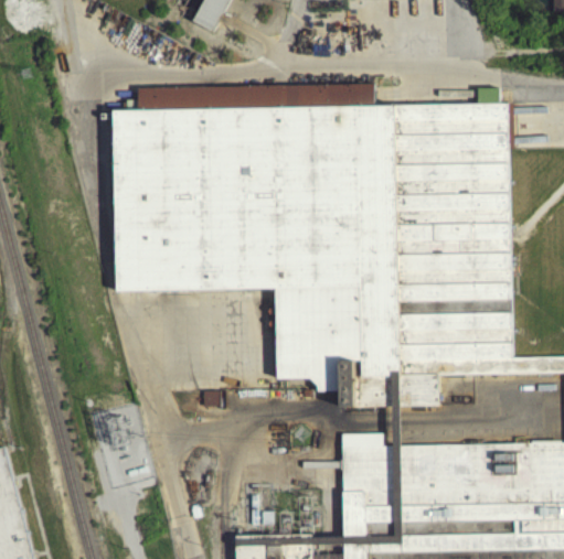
[(188,13),(216,25),(227,0),(190,0),(193,1),(188,13)]
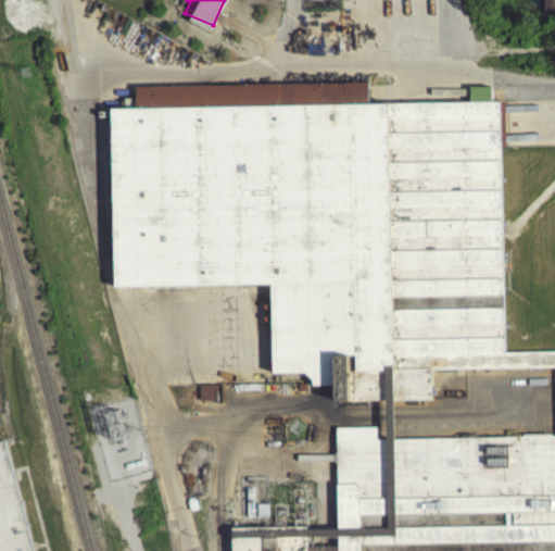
[(554,0),(554,14),(543,14),(543,0),(554,0)]
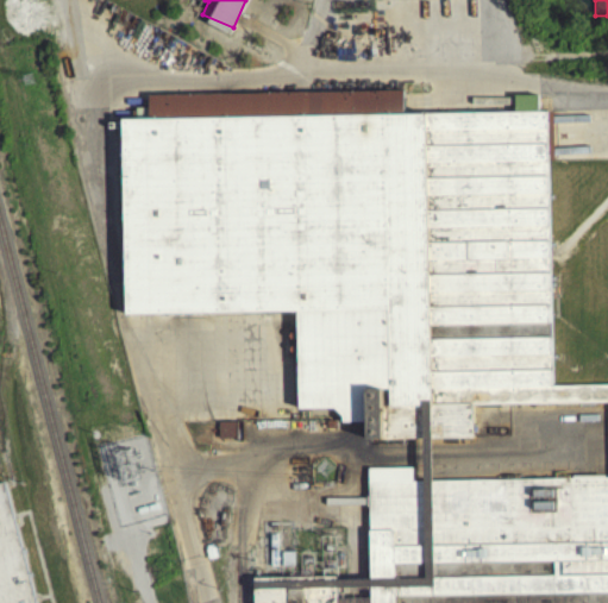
[(148,107),(148,94),(403,90),(403,114),(546,112),(546,162),(547,253),(547,257),(549,265),(550,384),(607,383),(607,602),(251,602),(251,582),(265,582),(334,580),(334,602),(369,602),(367,466),(409,466),(409,479),(607,477),(607,403),(471,404),(472,437),(369,438),(368,419),(355,419),(339,419),(339,418),(339,407),(299,407),(298,312),(124,314),(121,119),(136,119),(135,107),(148,107)]
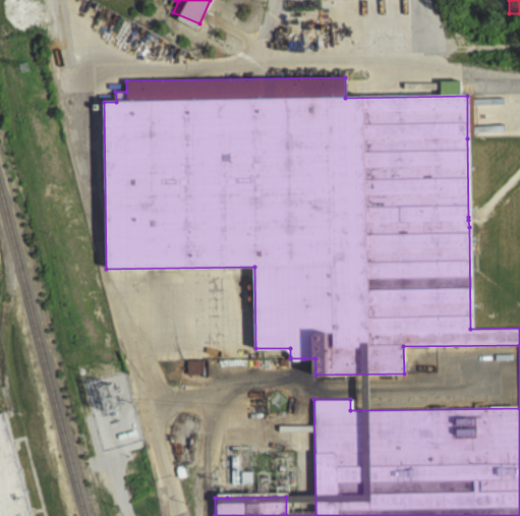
[(181,375),(201,375),(200,360),(180,360),(181,375)]
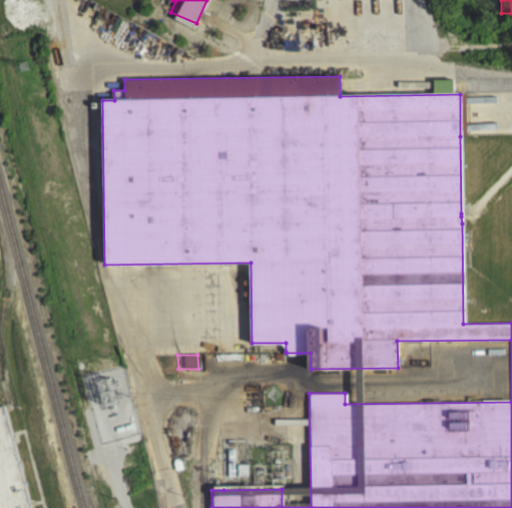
[(0,507),(0,407),(5,406),(31,507),(0,507)]
